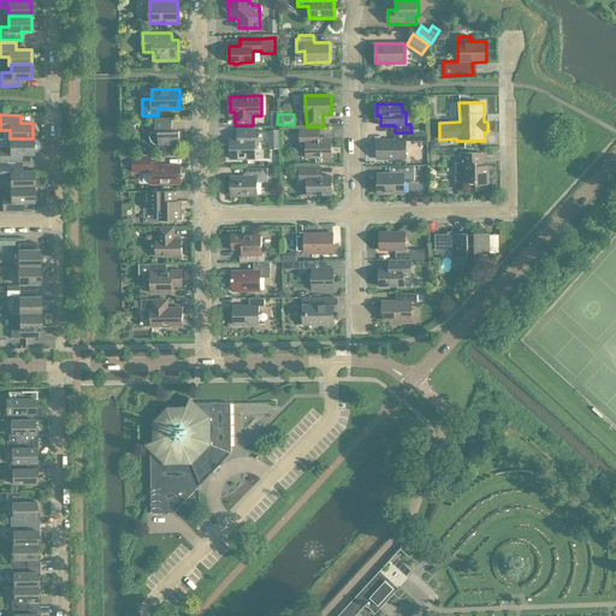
[(149,134),(149,136),(149,138),(150,140),(152,142),(153,143),(154,144),(157,144),(159,144),(159,148),(179,147),(179,131),(172,131),(172,118),(155,119),(155,132),(150,132),(149,134)]
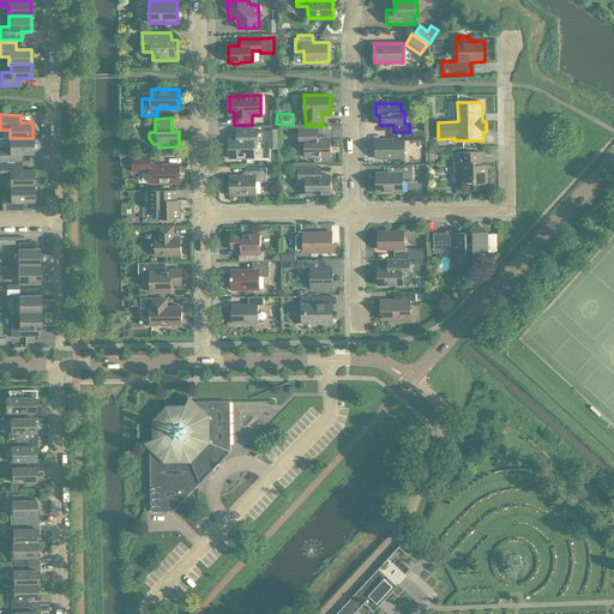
[(299,128),(299,143),(305,143),(305,157),(331,156),(330,138),(319,138),(318,128),(299,128)]
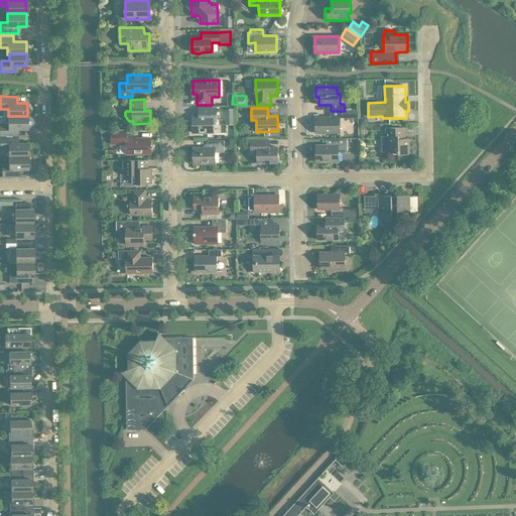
[(214,132),(214,125),(215,125),(217,124),(216,109),(203,109),(203,116),(192,116),(194,133),(214,132)]
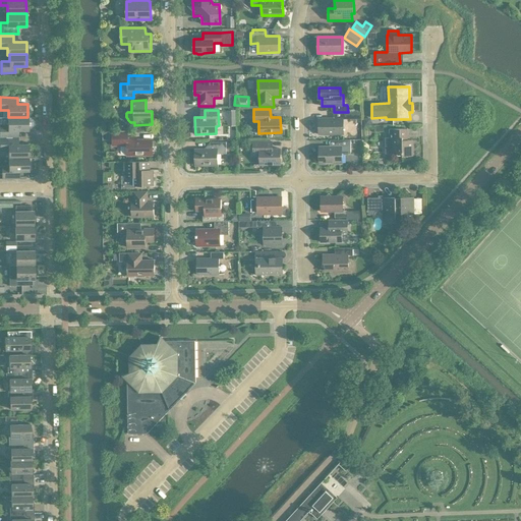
[(348,112),(334,112),(334,118),(319,118),(320,134),(343,134),(343,119),(361,119),(361,112),(348,112)]
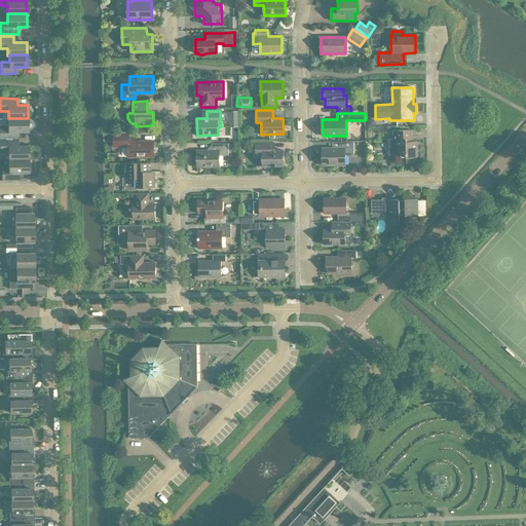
[(28,118),(8,118),(8,126),(0,126),(0,139),(19,139),(17,132),(28,132),(28,118)]
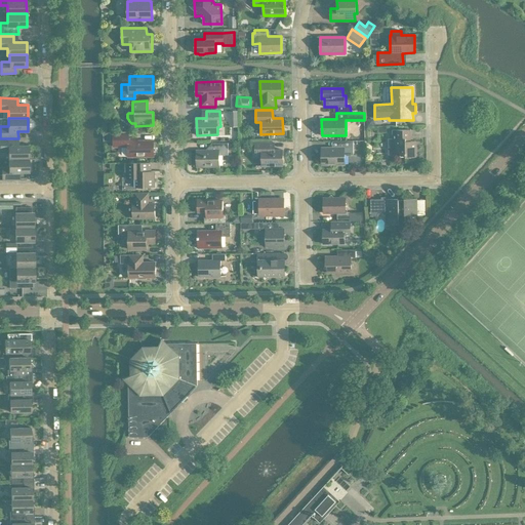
[(410,130),(396,130),(392,130),(392,138),(389,138),(389,148),(396,148),(396,155),(405,155),(405,157),(416,157),(416,142),(406,142),(406,136),(410,136),(410,130)]
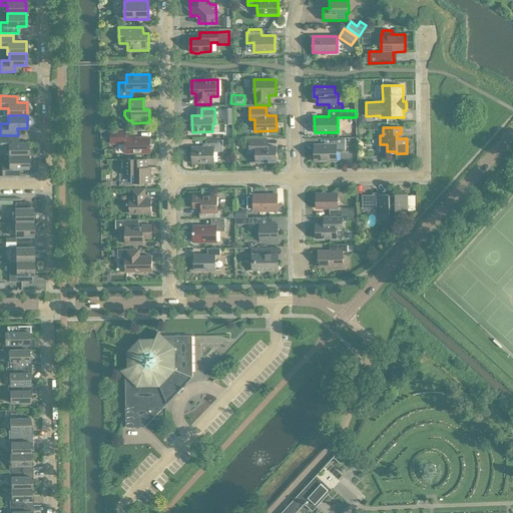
[(150,152),(150,137),(135,137),(135,135),(126,135),(125,129),(111,129),(111,143),(125,143),(125,153),(150,152)]
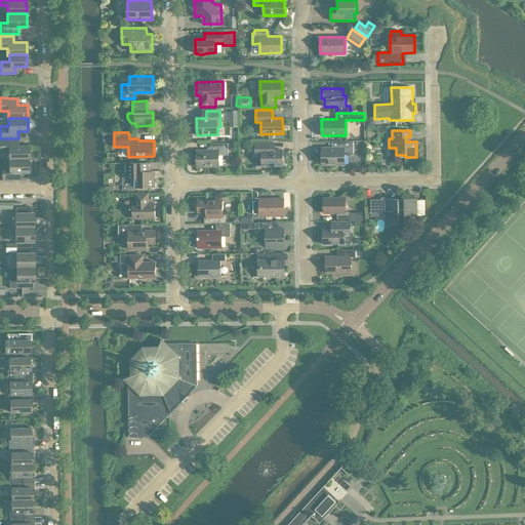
[(18,146),(18,138),(0,138),(0,140),(0,152),(9,152),(9,159),(29,159),(29,146),(18,146)]
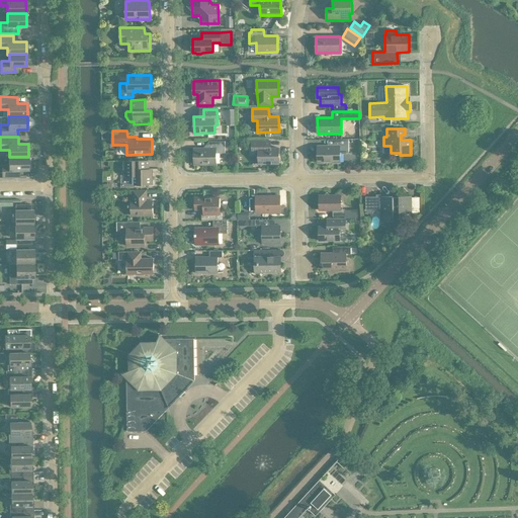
[(318,163),(340,163),(340,153),(349,153),(348,140),(336,140),(336,146),(318,146),(318,163)]
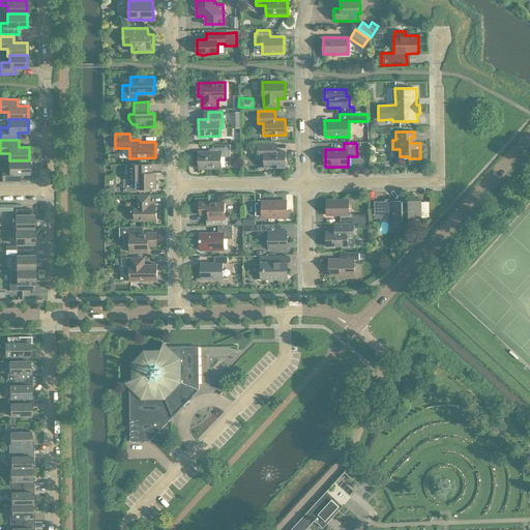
[(272,144),(258,144),(258,156),(264,156),(264,168),(286,168),(286,151),(272,151),(272,144)]
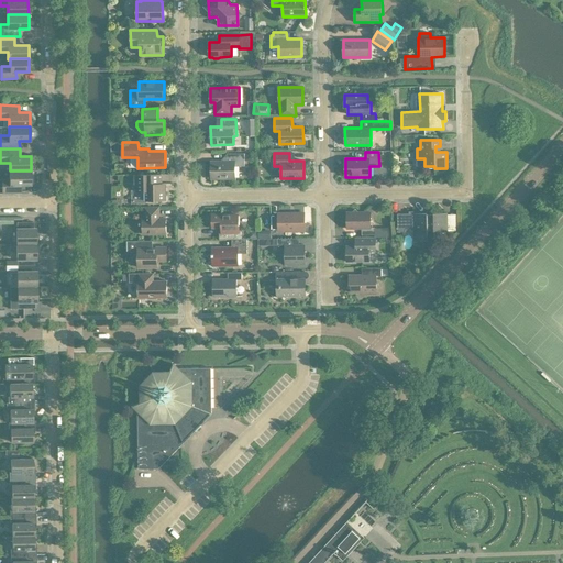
[(211,162),(211,179),(235,178),(234,166),(245,166),(244,154),(227,154),(227,162),(211,162)]
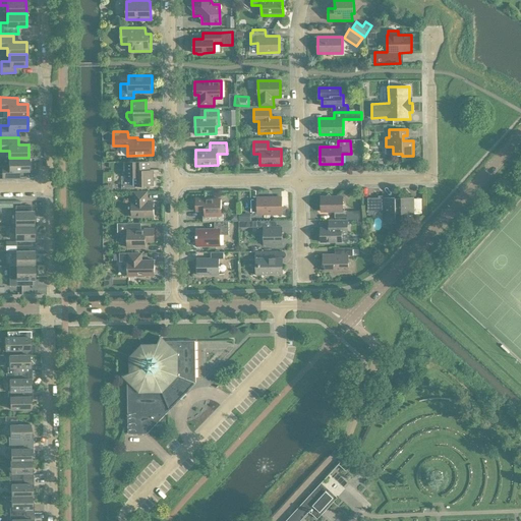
[(29,158),(9,158),(9,166),(2,166),(2,178),(19,178),(19,171),(29,171),(29,158)]
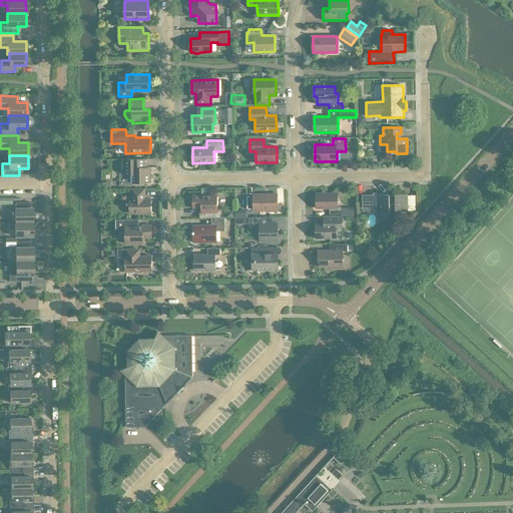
[(147,158),(121,159),(119,159),(119,168),(121,168),(121,173),(119,173),(119,185),(134,185),(134,183),(150,182),(150,167),(147,167),(147,158)]
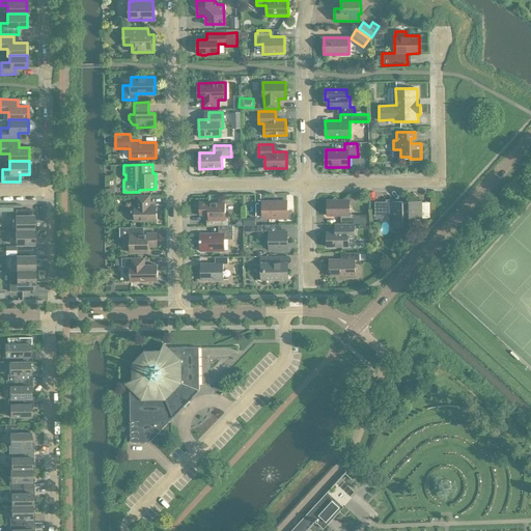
[(149,206),(149,196),(137,196),(137,206),(135,206),(135,221),(157,221),(157,206),(149,206)]
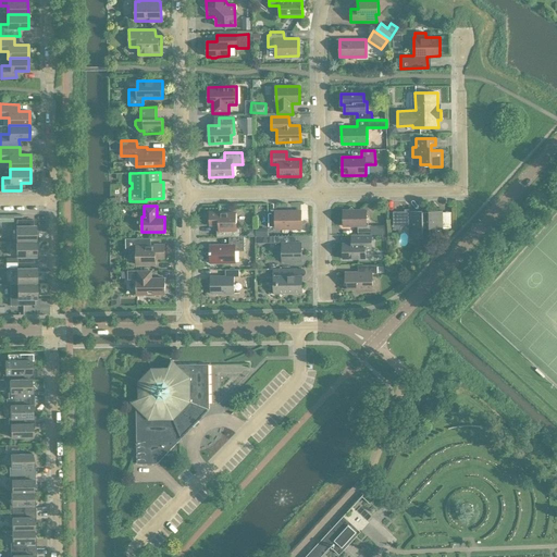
[(344,210),(344,226),(358,226),(358,233),(371,233),(371,225),(367,225),(367,210),(355,210),(351,207),(348,210),(344,210)]
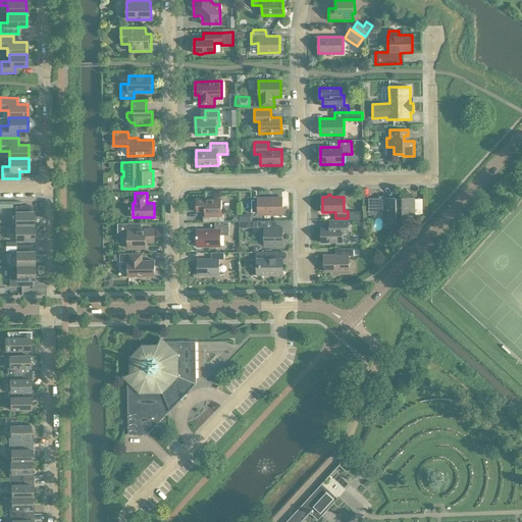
[(415,197),(393,198),(394,206),(396,206),(396,210),(393,214),(386,214),(386,215),(386,223),(403,223),(403,214),(415,214),(415,197)]
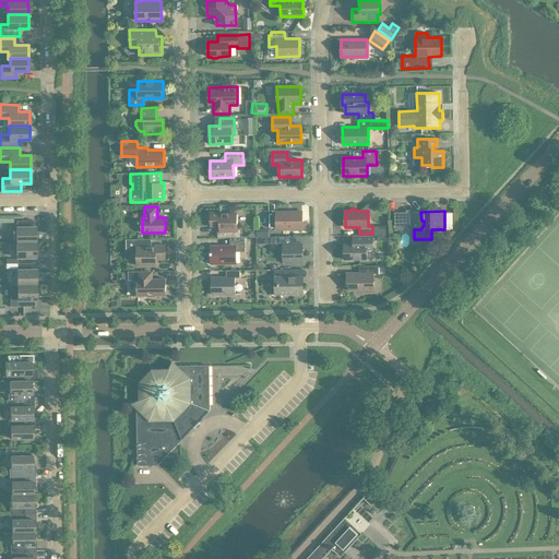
[(270,214),(270,227),(276,227),(276,229),(302,229),(302,212),(276,212),(276,214),(270,214)]
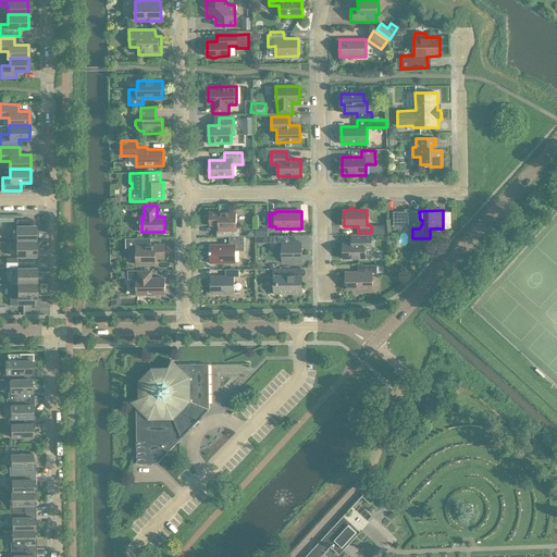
[(420,220),(419,211),(393,211),(394,230),(401,230),(401,226),(409,226),(409,230),(412,230),(412,229),(419,229),(422,224),(422,220),(420,220)]
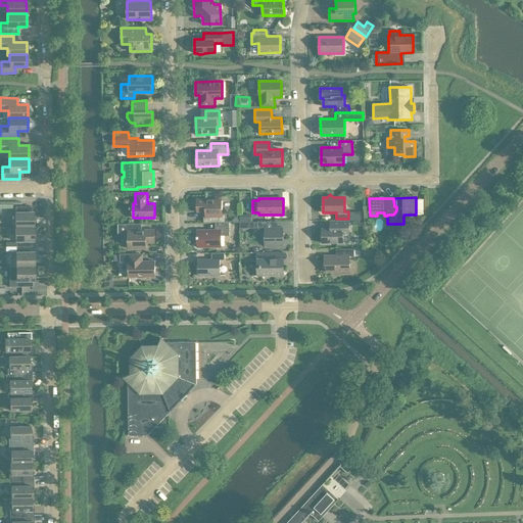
[(216,223),(224,222),(224,216),(222,216),(222,199),(206,200),(206,199),(196,199),(197,210),(203,210),(203,223),(216,223)]
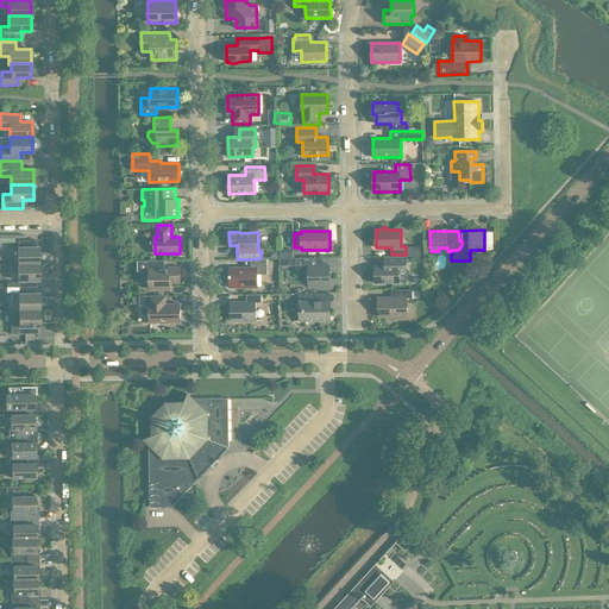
[(18,264),(39,264),(39,253),(37,253),(37,240),(18,240),(18,248),(18,264)]
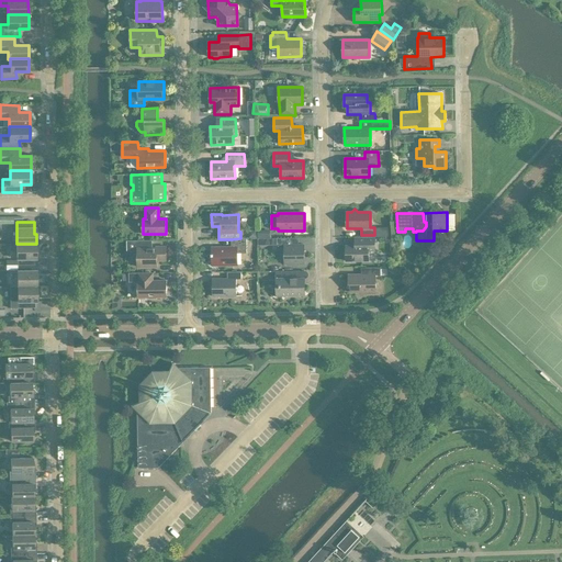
[(369,251),(375,251),(375,237),(359,237),(359,245),(346,246),(346,261),(369,261),(369,251)]
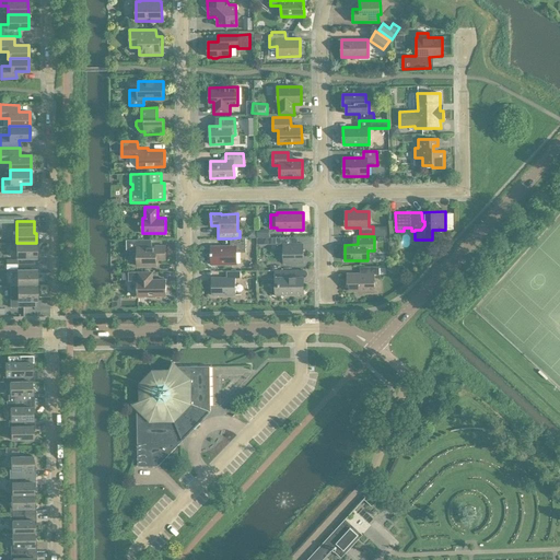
[(246,237),(240,237),(231,238),(231,246),(211,246),(211,265),(236,264),(236,252),(246,252),(246,237)]
